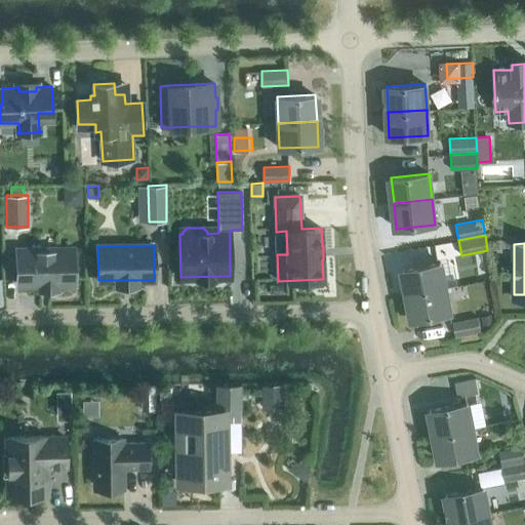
[(73,249),(17,250),(18,284),(74,283),(73,249)]
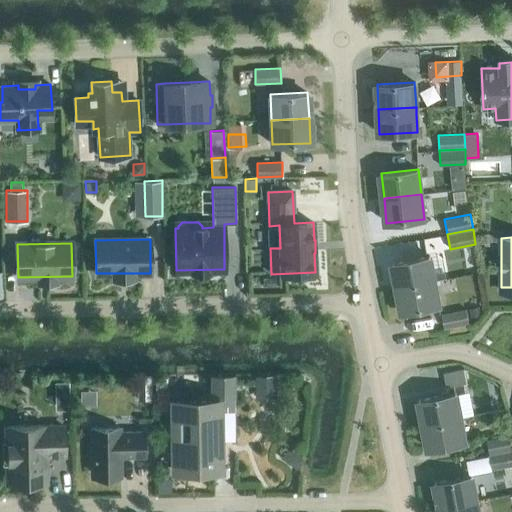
[(430,256),(393,263),(398,288),(434,281),(430,256)]
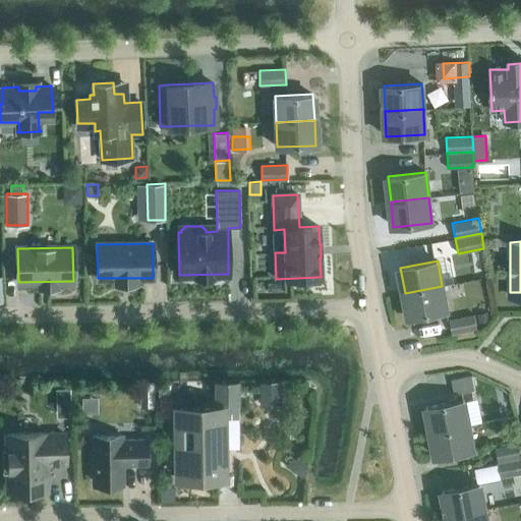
[(447,310),(442,286),(405,293),(409,317),(447,310)]
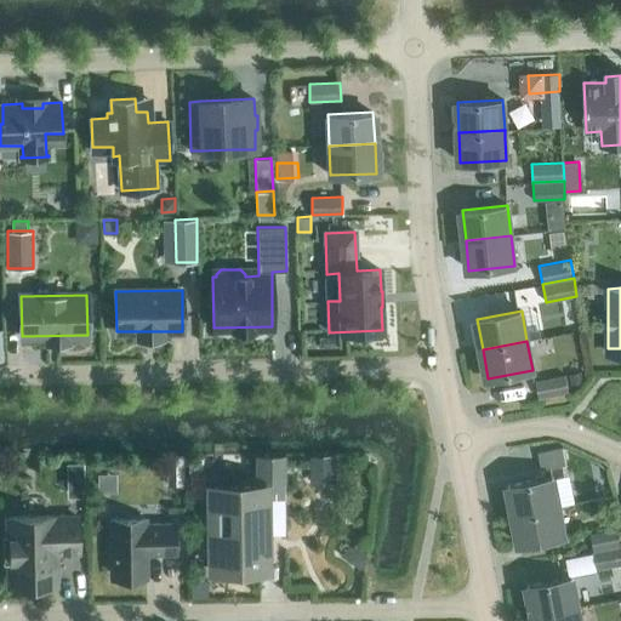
[(569,374),(571,383),(582,381),(581,372),(569,374)]
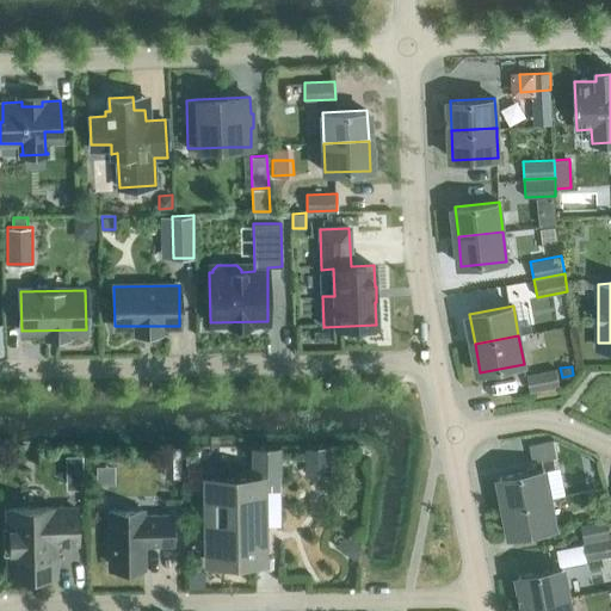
[(560,386),(556,369),(528,375),(530,392),(560,386)]
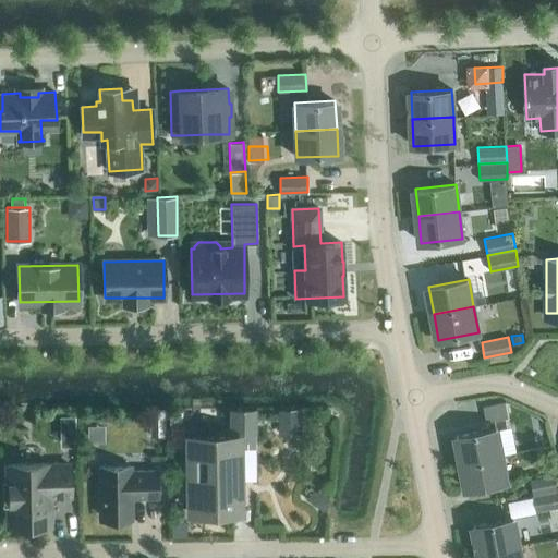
[(505,402),(484,407),(486,421),(508,416),(505,402)]
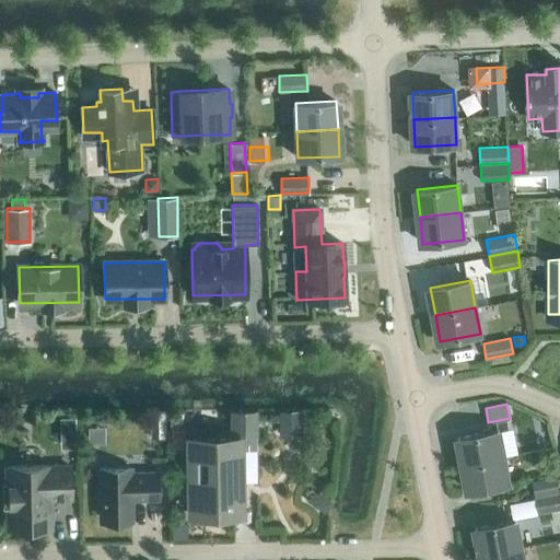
[(304,408),(277,408),(277,428),(304,429),(304,408)]
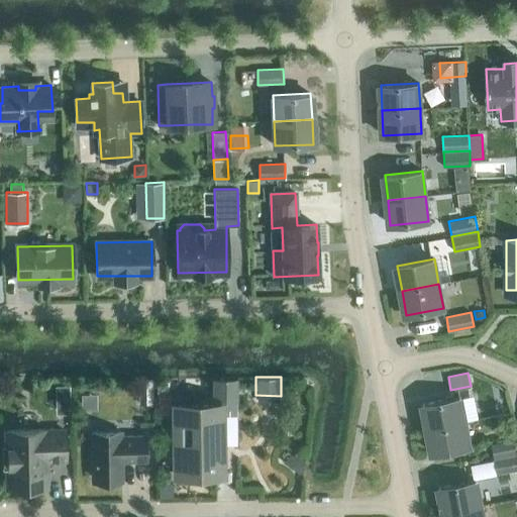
[(222,470),(221,415),(235,415),(235,414),(235,379),(234,379),(215,379),(215,380),(214,380),(214,404),(176,405),(176,406),(175,406),(176,471),(177,471),(177,472),(221,471),(221,470),(222,470)]
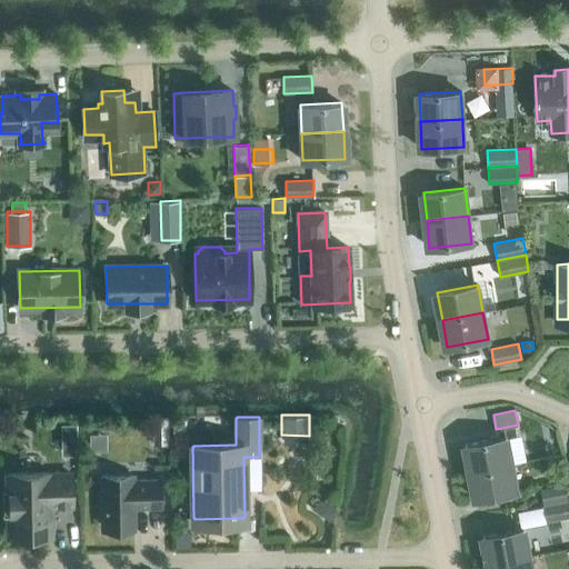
[(78,423),(62,425),(62,442),(78,441),(78,423)]
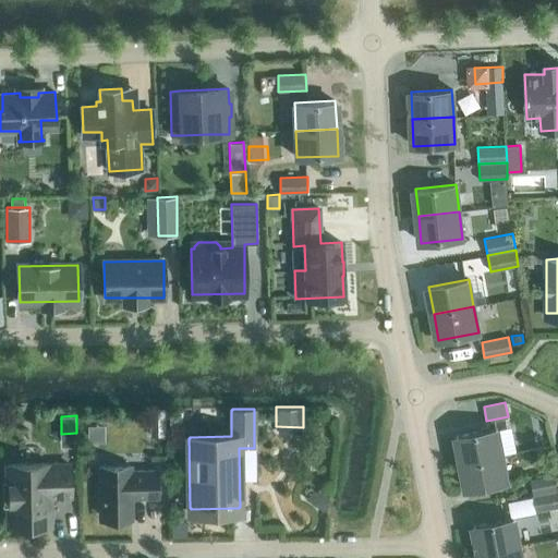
[(497,428),(457,436),(462,462),(502,455),(497,428)]
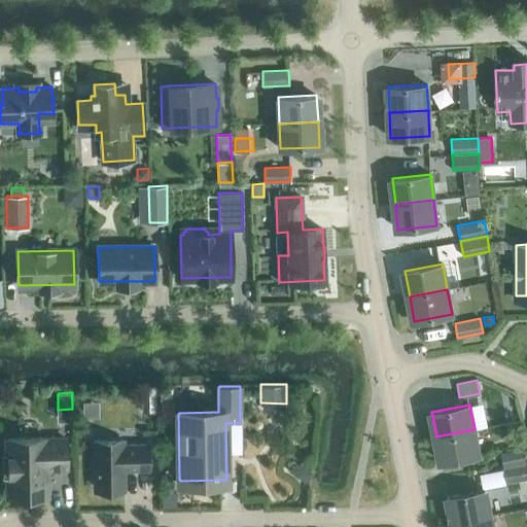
[(479,455),(475,429),(436,436),(442,462),(479,455)]
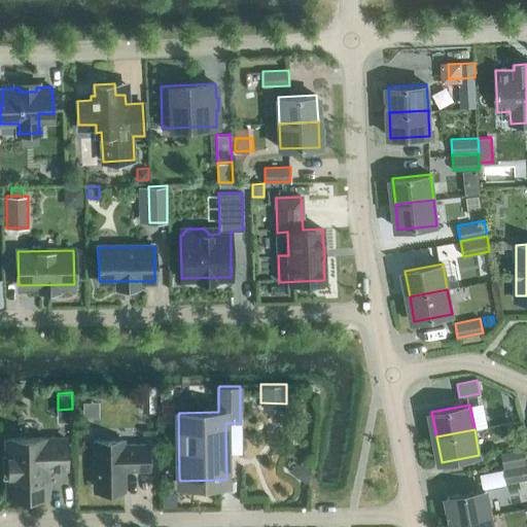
[(8,456),(4,456),(4,477),(8,477),(9,493),(46,492),(46,466),(67,466),(66,438),(45,440),(45,438),(7,440),(8,456)]
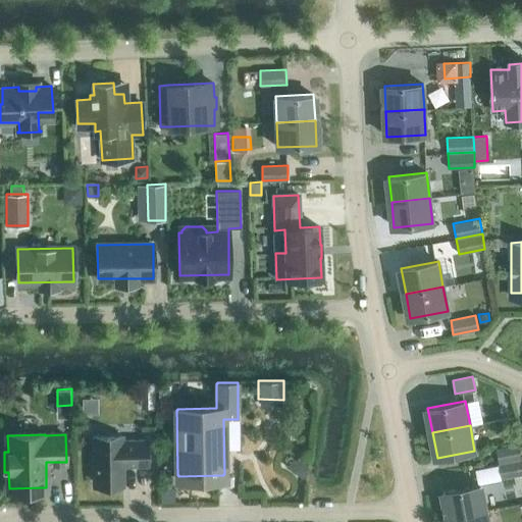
[(148,465),(147,439),(122,439),(122,435),(93,436),(94,481),(123,481),(122,466),(148,465)]
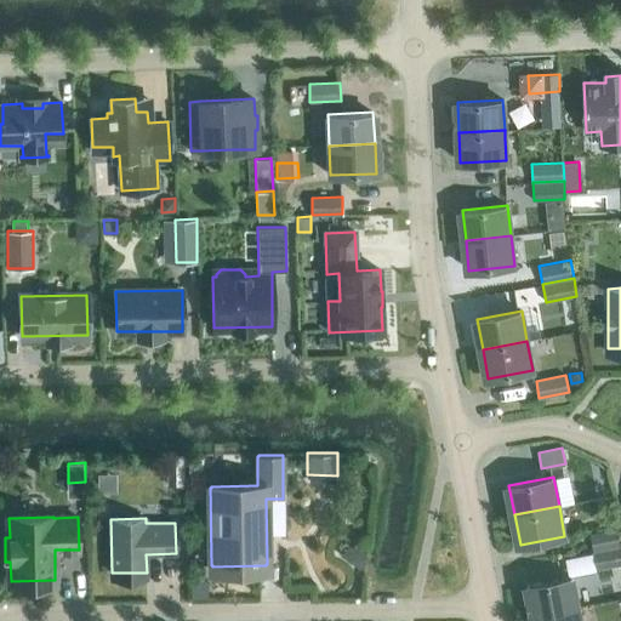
[(620,546),(620,528),(591,534),(594,552),(620,546)]
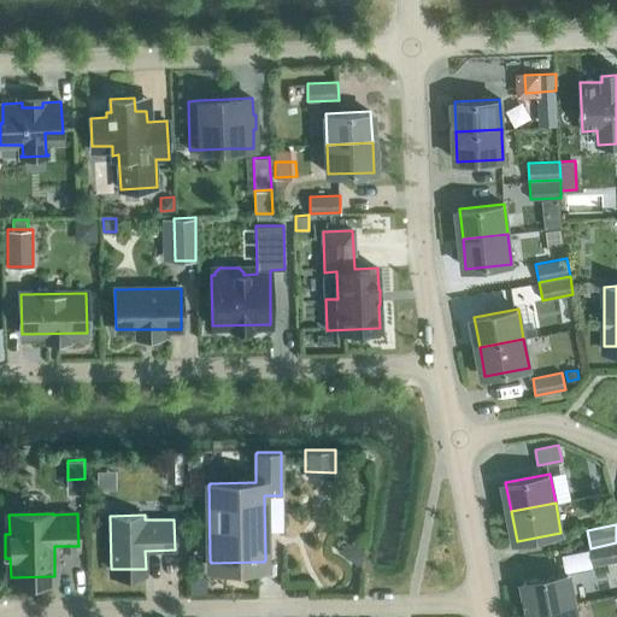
[(616,560),(616,542),(591,548),(594,565),(616,560)]
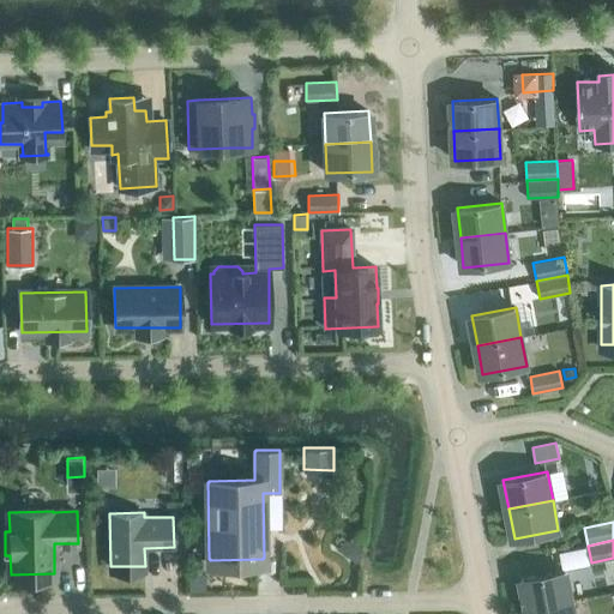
[(571,600),(566,570),(522,578),(528,608),(571,600)]
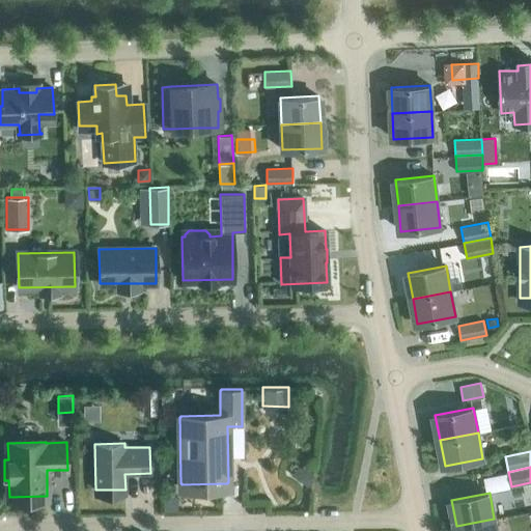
[(496,530),(494,519),(456,526),(456,530),(496,530)]
